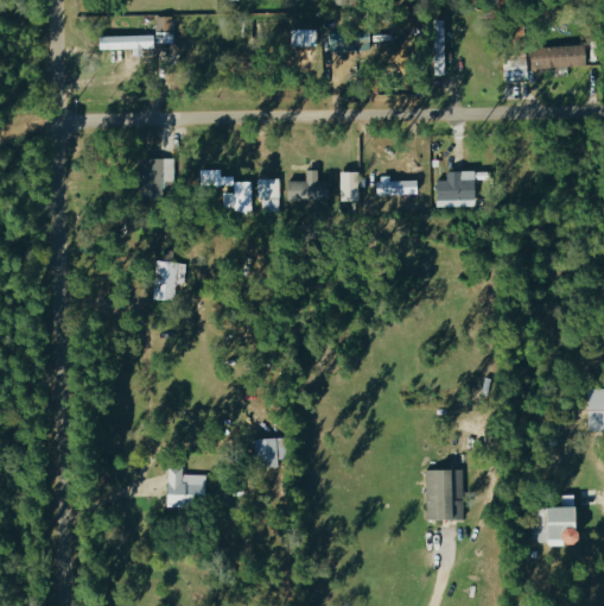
[(156,32),(170,32),(170,17),(156,17),(156,32)]
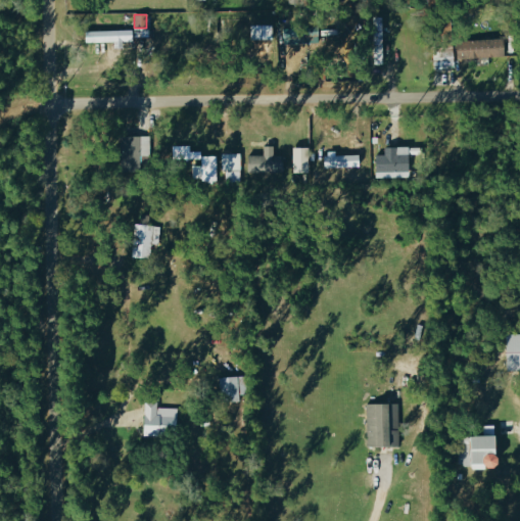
[(272,25),(249,26),(250,41),(272,40),(272,25)]
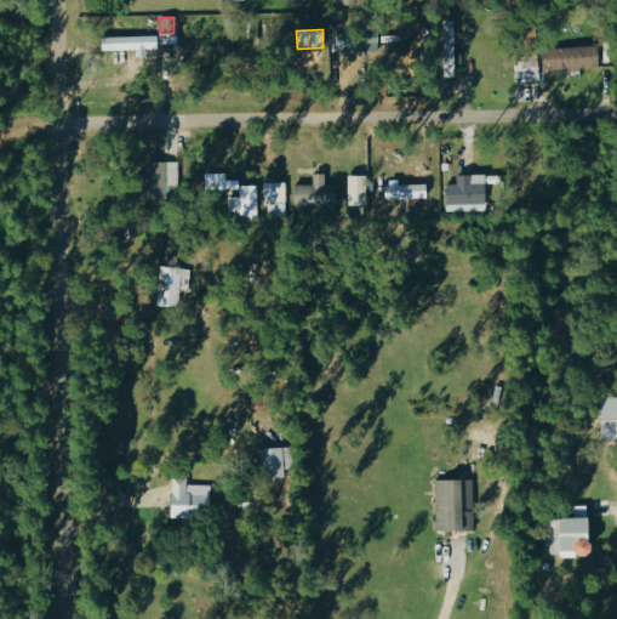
[(365,50),(365,33),(332,34),(333,51),(365,50)]
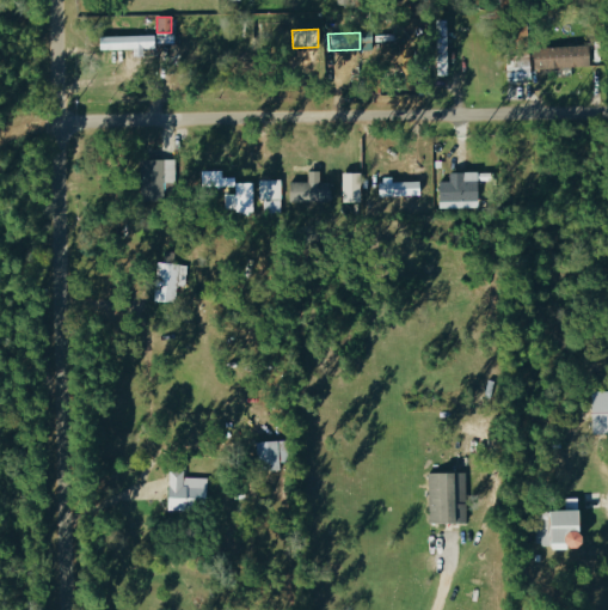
[(102,49),(154,48),(154,36),(102,37),(102,49)]
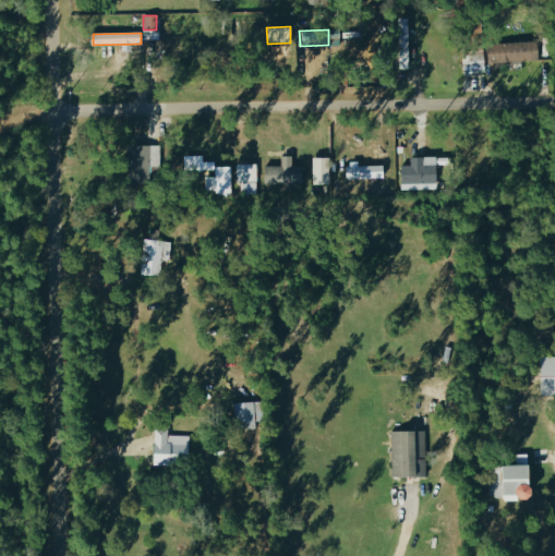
[(264,166),(264,184),(302,185),(302,167),(291,166),(292,156),(281,156),(281,167),(264,166)]
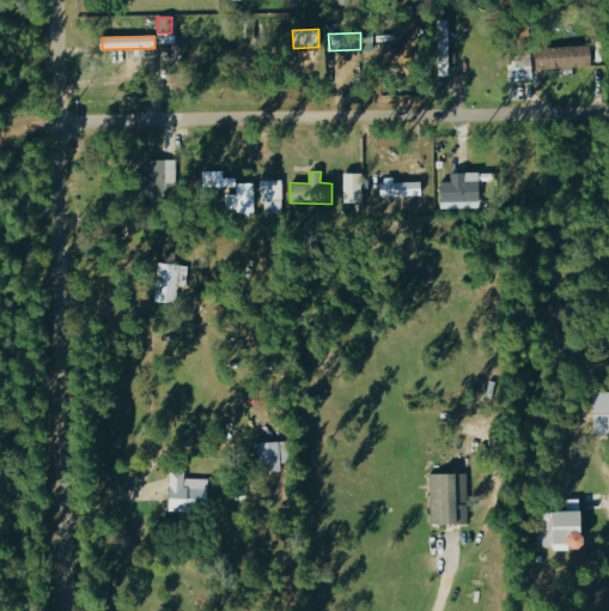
[(361,203),(360,173),(342,174),(343,204),(361,203)]
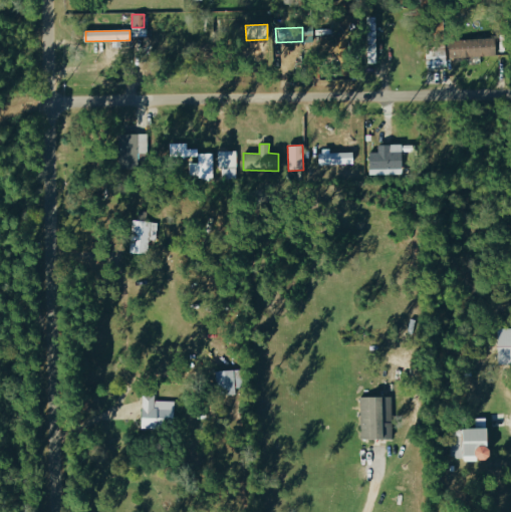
[(401,145),(376,146),(377,153),(367,153),(367,175),(402,175),(401,145)]
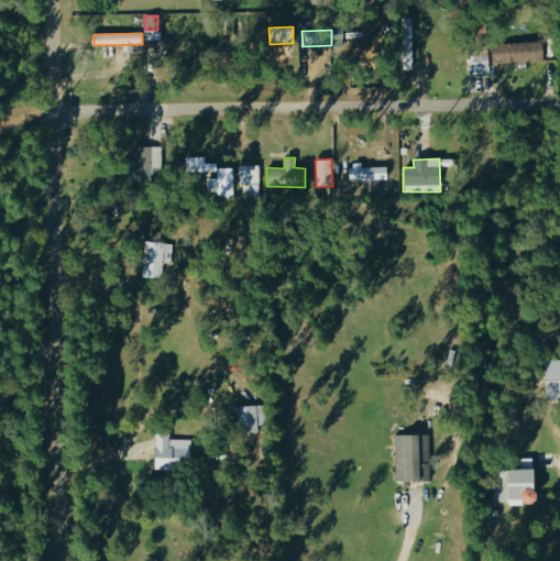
[(239,166),(240,197),(259,197),(257,165),(239,166)]
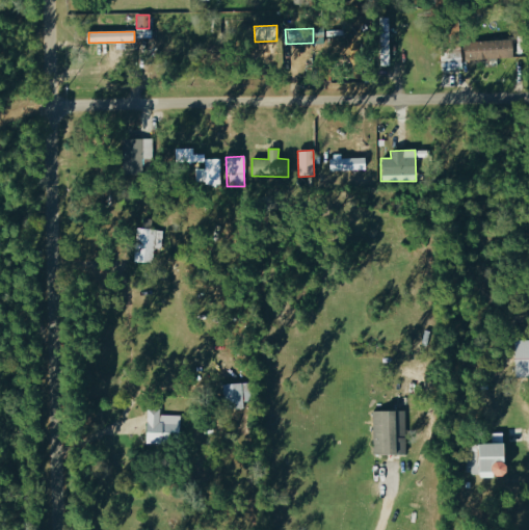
[(219,159),(207,159),(207,186),(219,186),(219,159)]
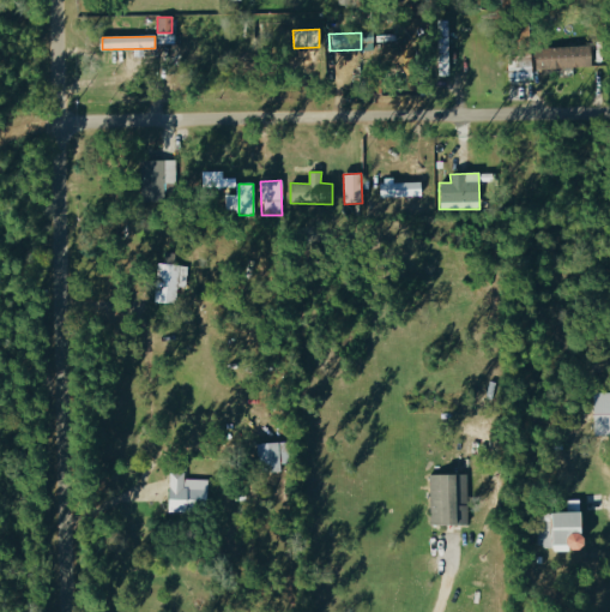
[(174,253),(159,252),(155,303),(174,305),(176,287),(183,288),(186,267),(173,265),(174,253)]
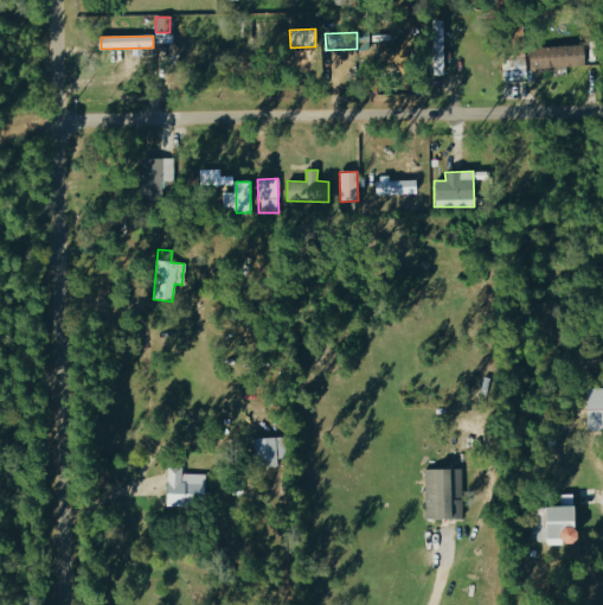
[(589,431),(602,430),(602,388),(588,389),(589,431)]
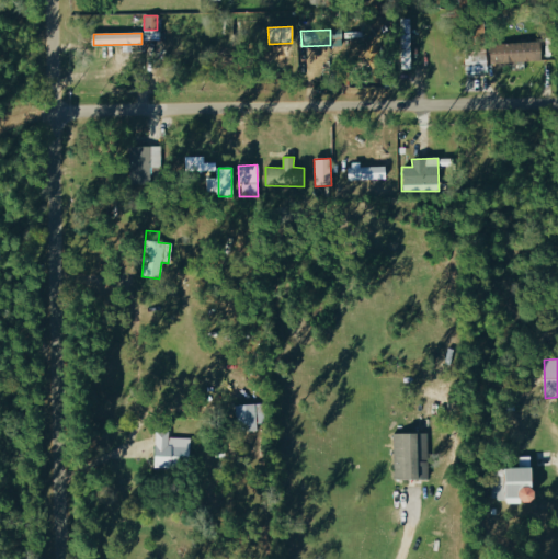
[(263,429),(263,406),(236,406),(237,429),(263,429)]
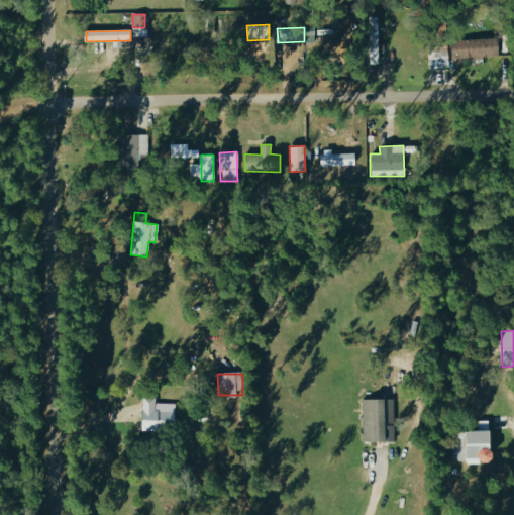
[(142,431),(174,431),(174,404),(155,404),(155,398),(142,399),(142,431)]
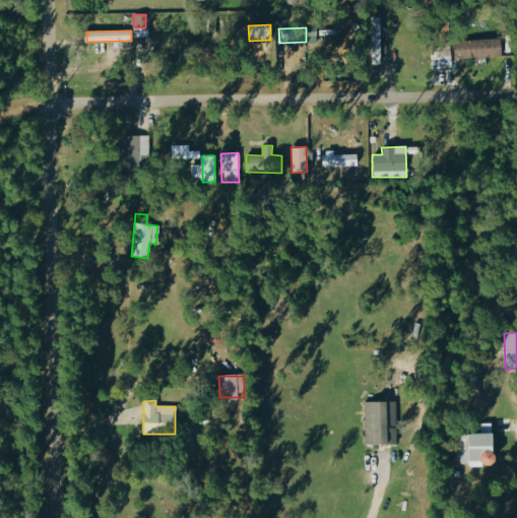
[(365,445),(396,444),(395,401),(363,402),(365,445)]
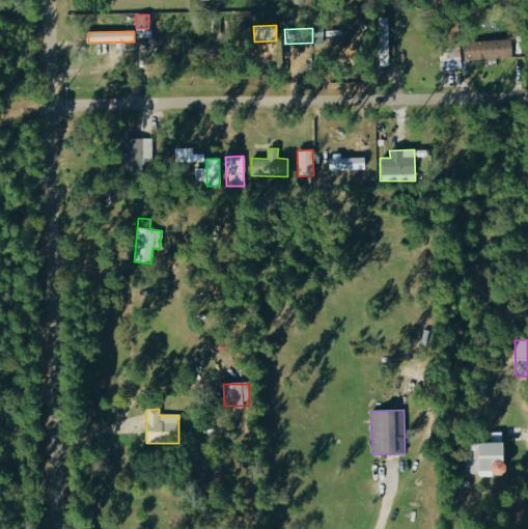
[(494,475),(494,466),(507,466),(507,443),(466,443),(466,475),(494,475)]
